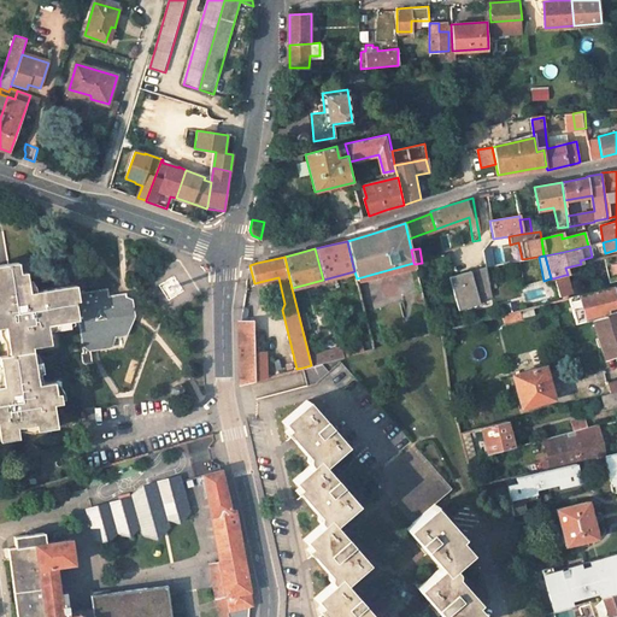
[(21,264),(0,265),(0,328),(6,328),(10,356),(0,358),(0,363),(4,386),(0,386),(0,442),(17,440),(16,428),(37,425),(39,433),(57,430),(53,405),(62,405),(59,394),(56,395),(53,383),(39,385),(33,346),(52,344),(48,324),(80,319),(77,300),(81,300),(80,292),(78,286),(37,293),(37,297),(31,298),(28,272),(22,272),(21,264)]
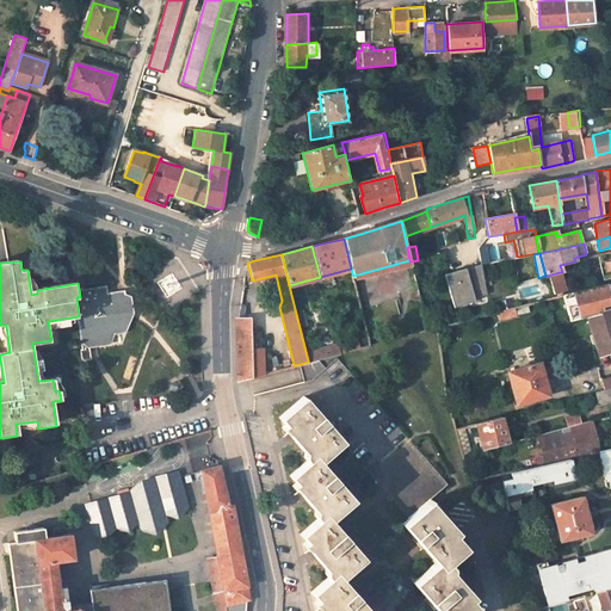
[(480,266),(444,273),(451,303),(485,296),(480,266)]
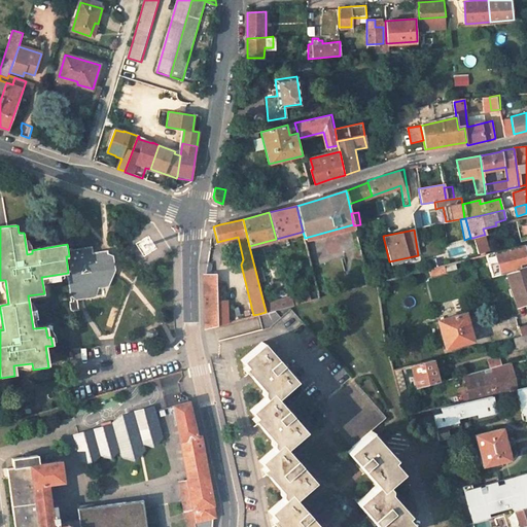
[(472,238),(477,253),(487,250),(483,235),(472,238)]
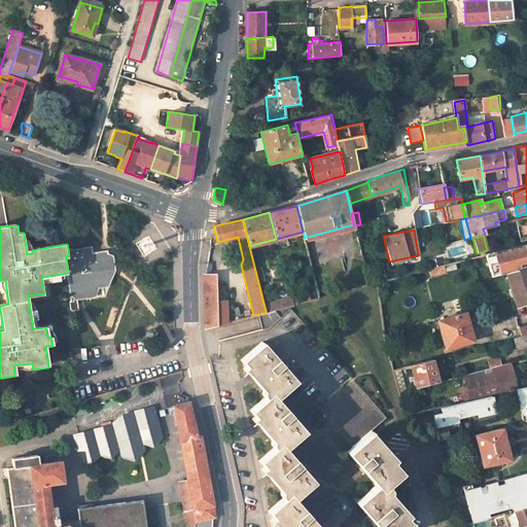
[(503,273),(526,266),(521,244),(485,254),(490,277),(503,273)]
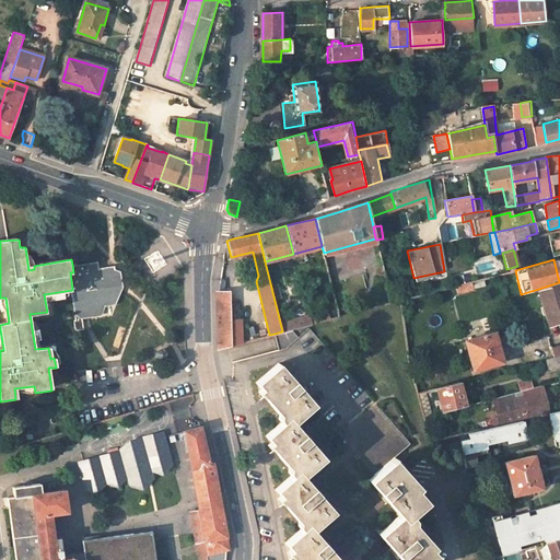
[(100,261),(72,265),(73,272),(70,272),(72,290),(77,316),(102,313),(106,305),(116,303),(121,291),(119,273),(118,275),(116,266),(101,268),(100,261)]
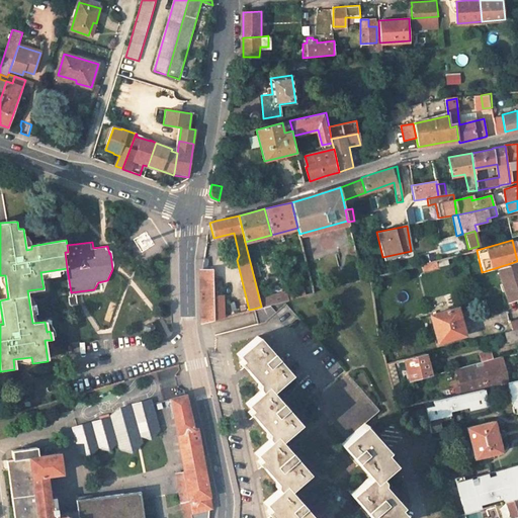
[(443,258),(435,260),(437,267),(444,266),(443,258)]
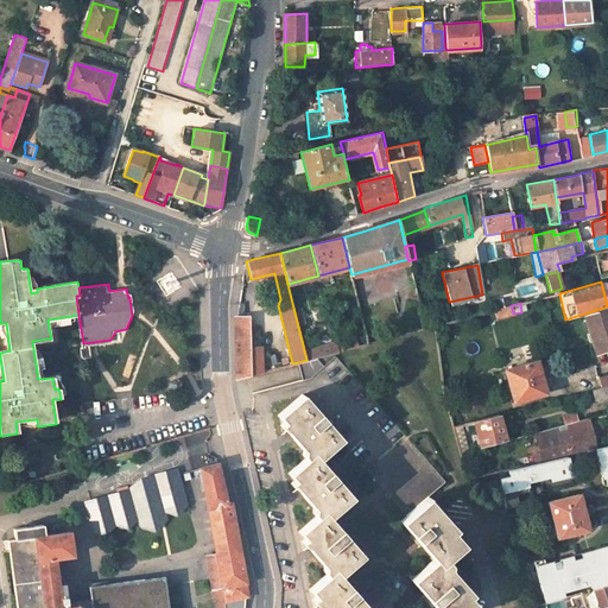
[(511,305),(494,310),(495,318),(513,314),(511,305)]
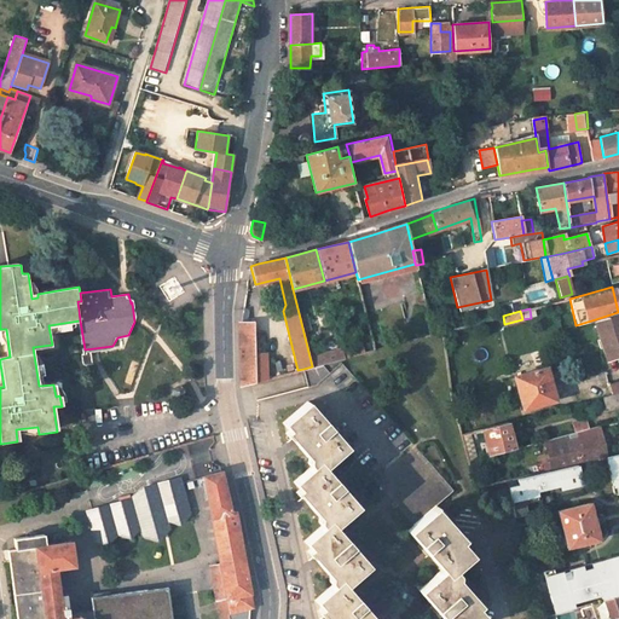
[(618,312),(591,320),(603,363),(618,358),(618,312)]
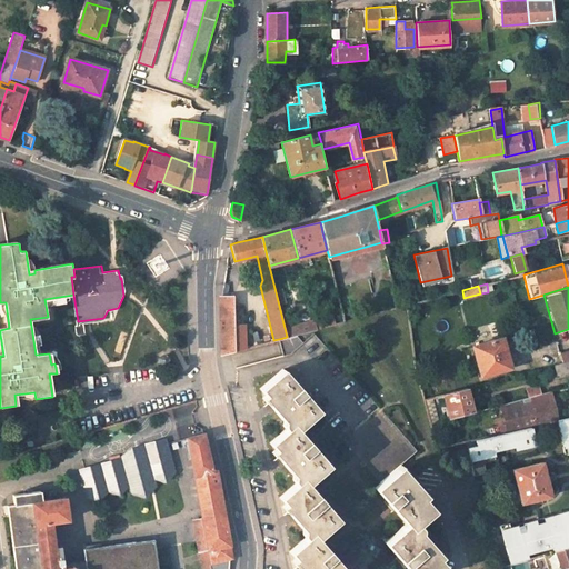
[(235,351),(233,311),(220,312),(220,318),(220,331),(221,355),(235,351)]
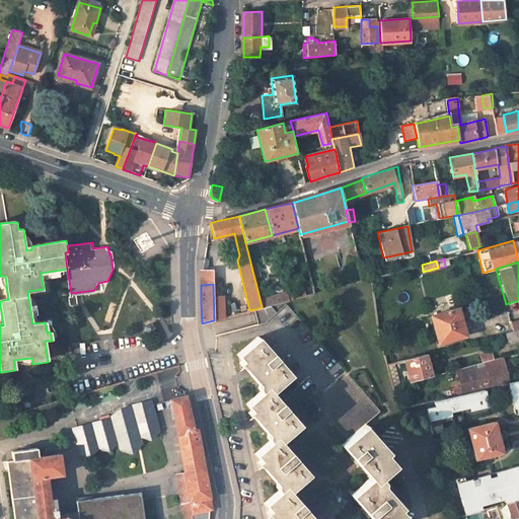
[(285,292),(287,300),(305,296),(303,287),(285,292)]
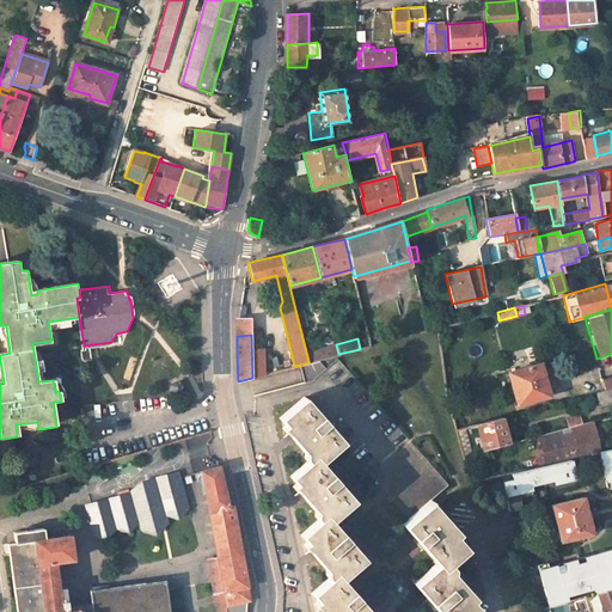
[(306,353),(308,362),(320,359),(338,354),(336,344),(306,353)]
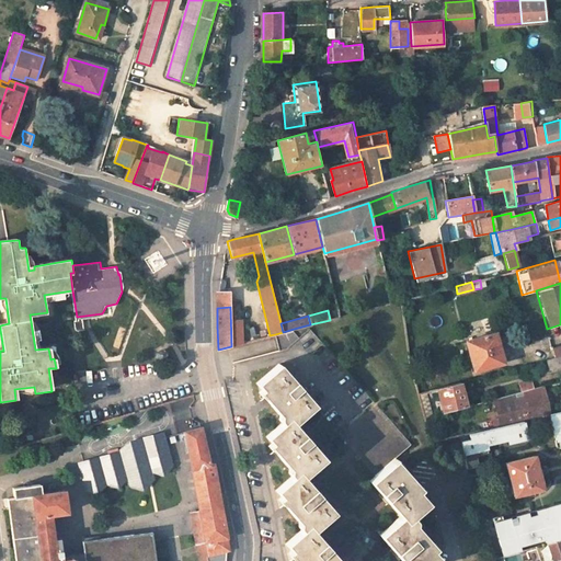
[(340,434),(374,403),(306,328),(296,338),(294,329),(283,332),(275,334),(281,354),(275,358),(278,363),(315,404),(340,434)]
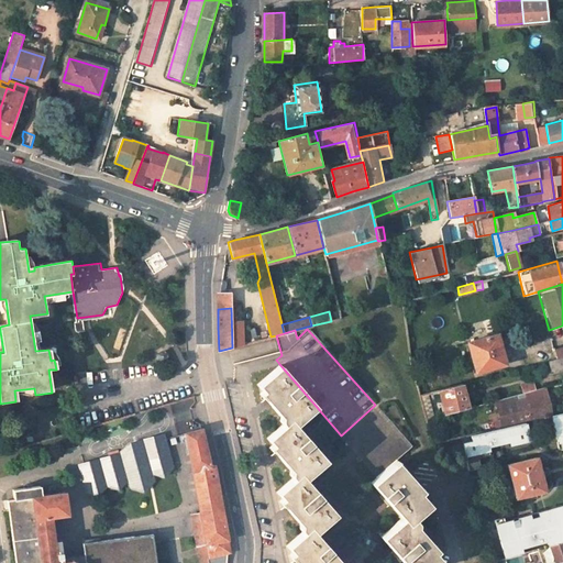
[(497,337),(467,344),(475,372),(505,365),(497,337)]
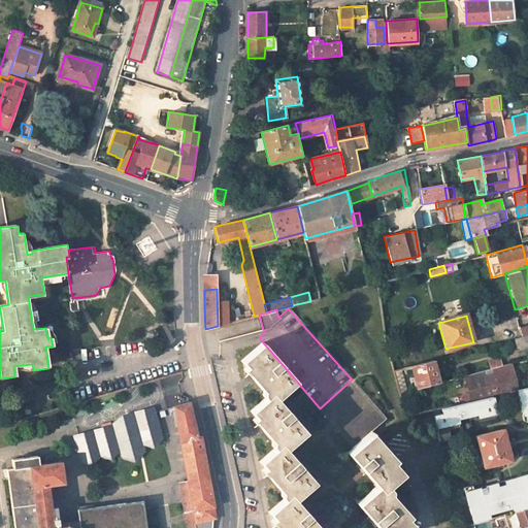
[(518,329),(521,336),(527,334),(527,326),(519,329),(518,329)]
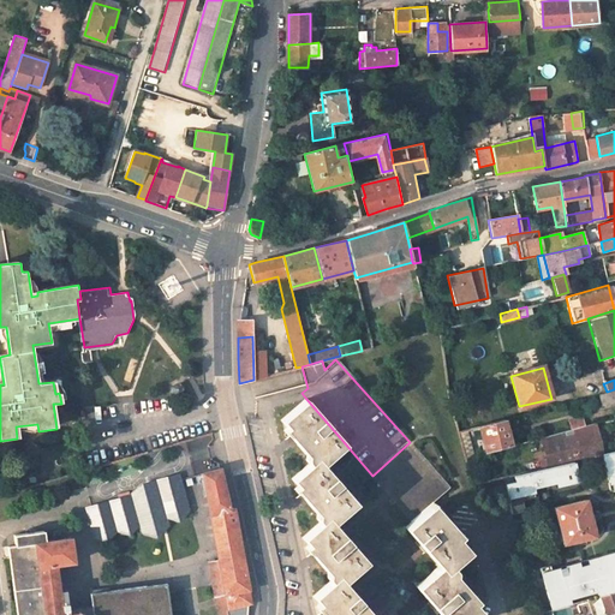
[(614,389),(607,392),(595,395),(598,408),(611,405),(614,404),(614,389)]
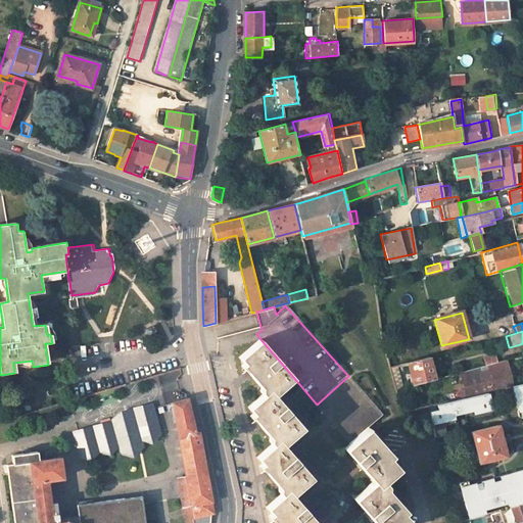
[(257,456),(268,467),(265,469),(272,477),(279,485),(279,490),(282,493),(269,506),(278,517),(275,519),(278,522),(318,522),(293,494),(313,477),(283,444),(302,426),(275,393),(293,377),(259,338),(240,357),(248,367),(246,369),(250,373),(260,385),(259,389),(263,393),(247,407),(257,418),(254,420),(269,436),(270,439),(272,442),(257,456)]
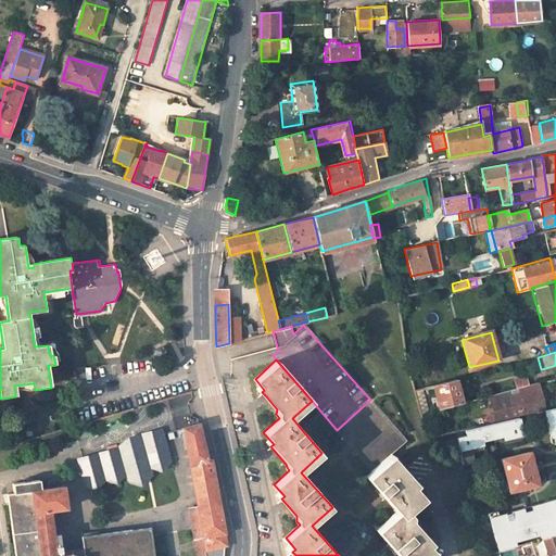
[(512,380),(514,390),(526,387),(523,377),(512,380)]
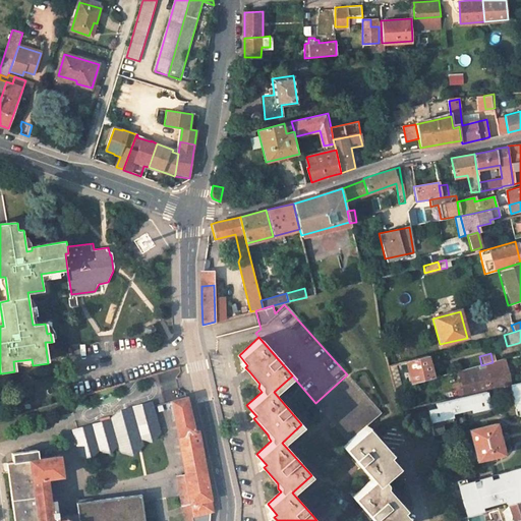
[(407,361),(412,384),(432,378),(427,355),(407,361)]
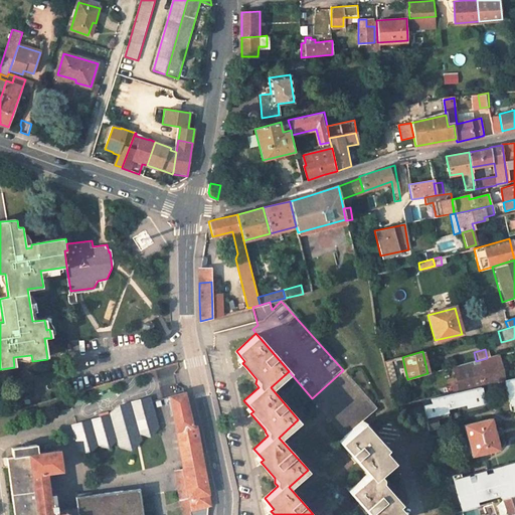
[(476,361),(451,367),(452,371),(469,366),(469,368),(482,365),(481,363),(498,359),(497,355),(487,358),(476,361)]
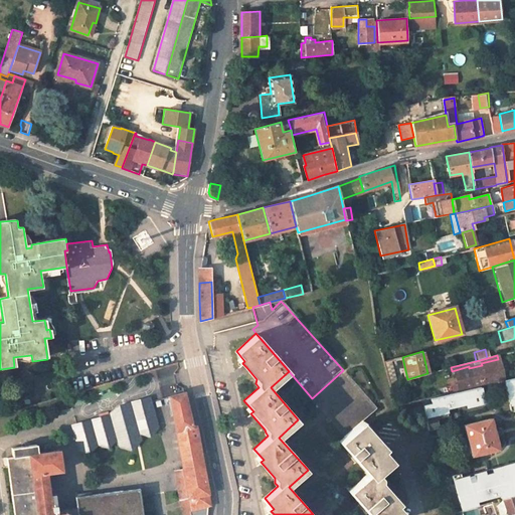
[(481,387),(499,383),(496,369),(500,368),(498,359),(481,363),(482,365),(469,368),(469,366),(452,371),(455,379),(460,378),(463,391),(481,387)]
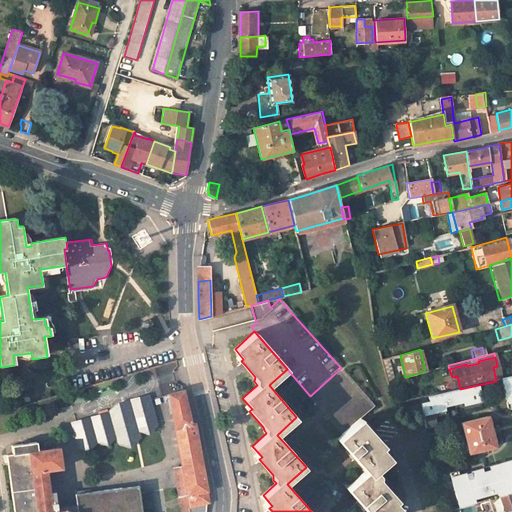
[(381,360),(387,381),(394,380),(388,358),(381,360)]
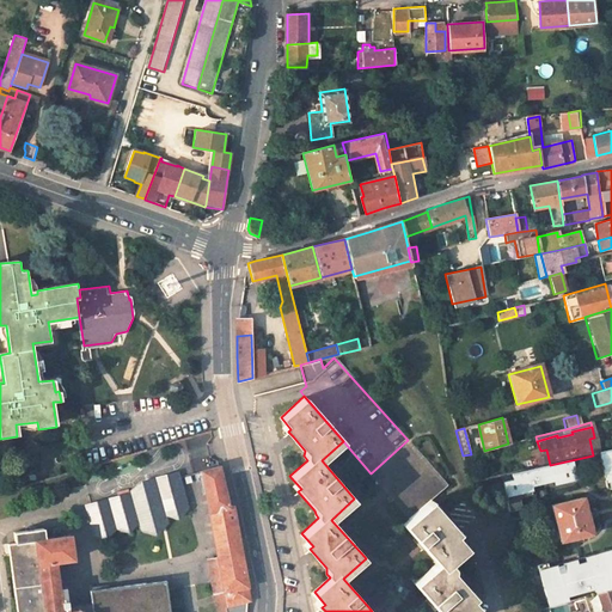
[(589,439),(593,456),(599,454),(594,438),(589,439)]
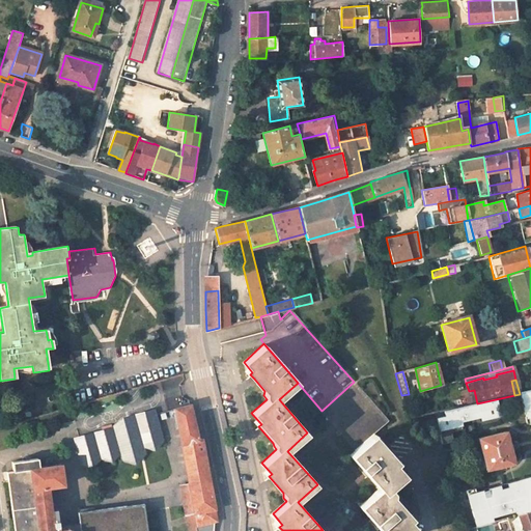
[(389,420),(354,382),(322,411),(356,450),(350,455),(379,487),(359,506),(381,530),(409,530),(414,527),(404,515),(407,513),(398,504),(392,497),(391,492),(389,490),(403,477),(389,460),(392,458),(384,448),(376,440),(373,443),(368,438),(389,420)]
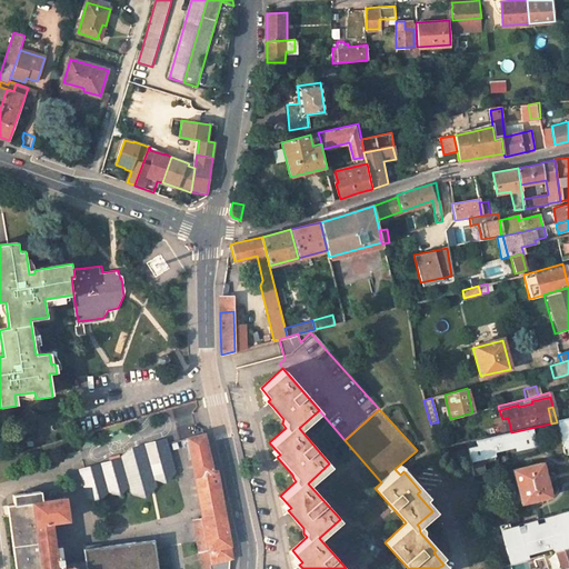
[(511,432),(508,418),(502,419),(506,433),(511,432)]
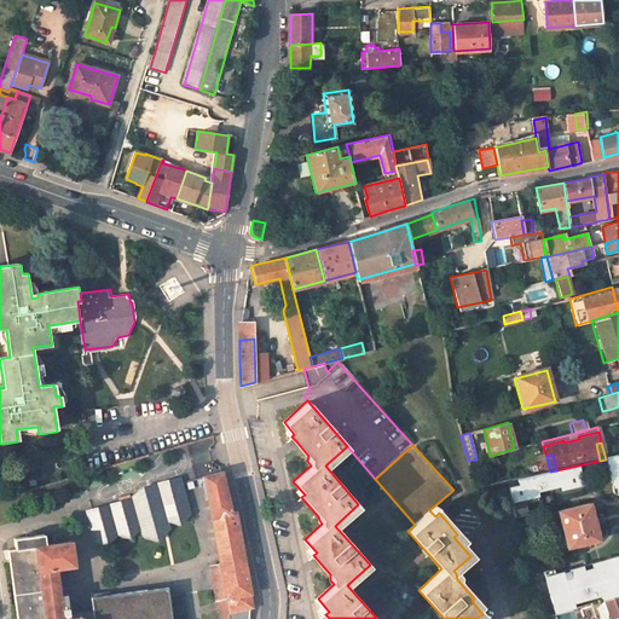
[(618,456),(608,458),(614,487),(618,486),(618,456)]
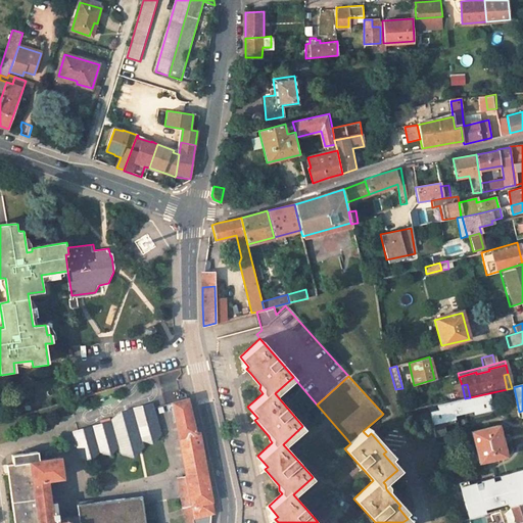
[(460,399),(429,406),(435,437),(446,435),(443,421),(454,419),(453,415),(460,414),(460,413),(473,410),(474,414),(491,410),(488,393),(470,397),(465,398),(460,399)]
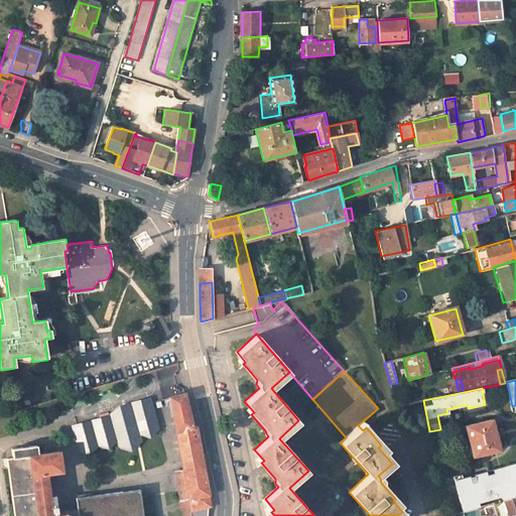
[(213,498),(203,452),(198,427),(195,428),(187,393),(168,397),(183,470),(174,472),(180,501),(189,499),(191,513),(209,509),(214,508),(211,498),(213,498)]
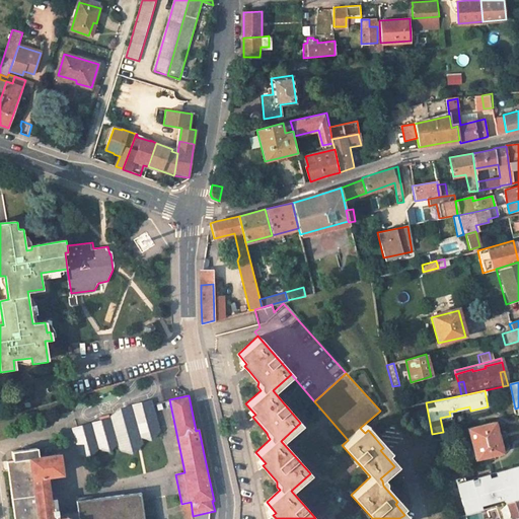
[(114,415),(109,416),(109,415),(99,418),(100,420),(71,428),(78,454),(90,458),(98,450),(110,453),(118,444),(120,452),(133,455),(143,445),(141,439),(152,442),(161,433),(152,399),(132,404),(133,409),(120,409),(114,415)]
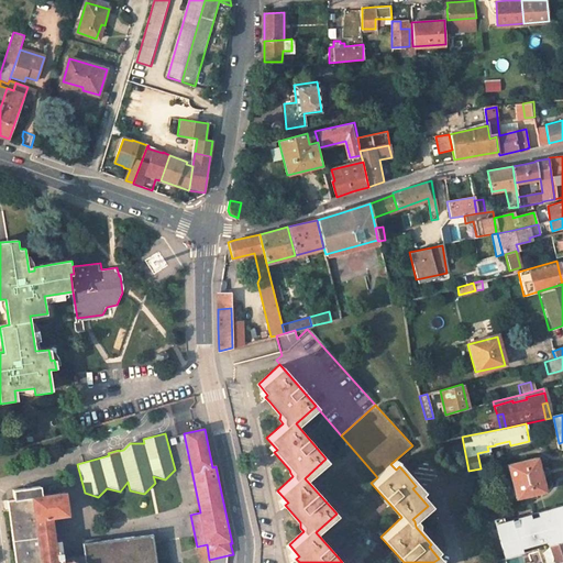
[(507,465),(515,499),(545,493),(537,457),(507,465)]
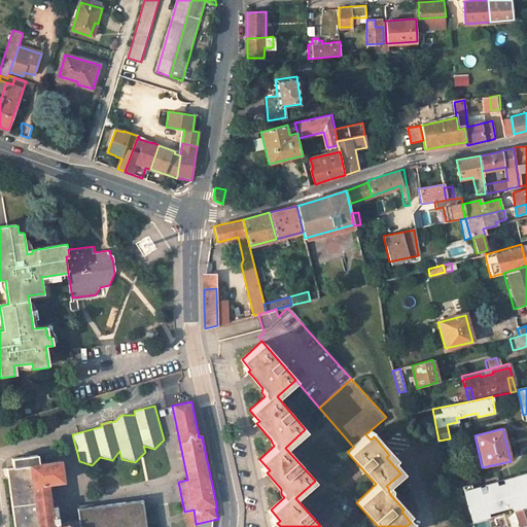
[(147,526),(144,500),(78,510),(80,526),(72,526),(73,526),(63,526),(61,526),(59,507),(54,508),(50,487),(67,484),(63,462),(40,465),(39,455),(12,459),(13,467),(6,468),(14,526),(147,526)]
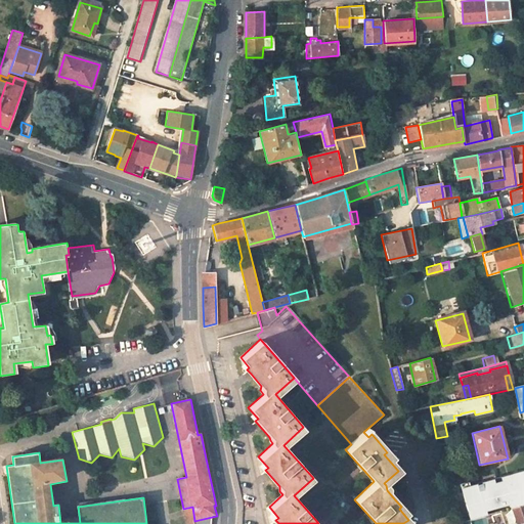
[(523,472),(463,489),(471,520),(511,509),(523,505),(523,472)]
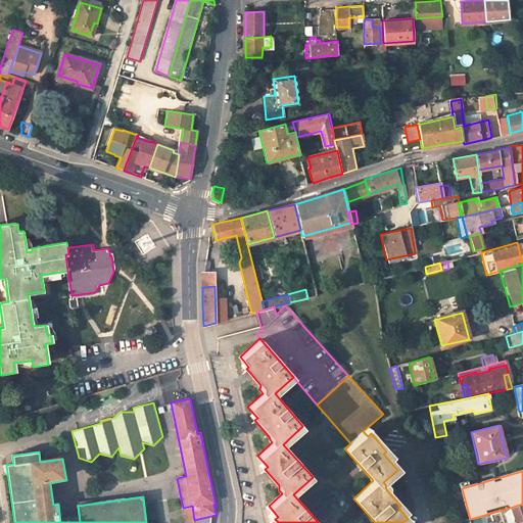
[(514,522),(516,522),(522,521),(522,504),(510,508),(514,522)]
